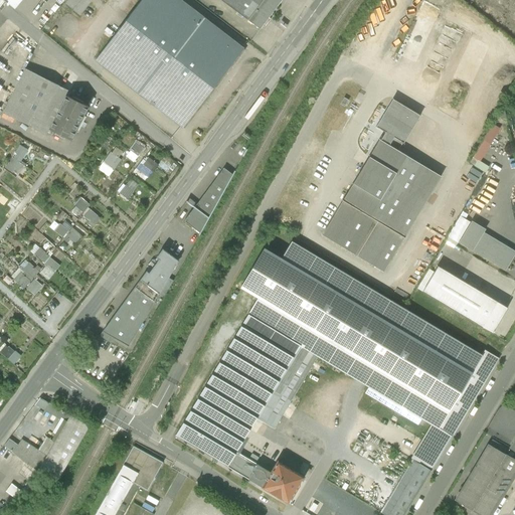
[(2,0),(4,1),(7,4),(7,3),(15,9),(21,0),(2,0)]
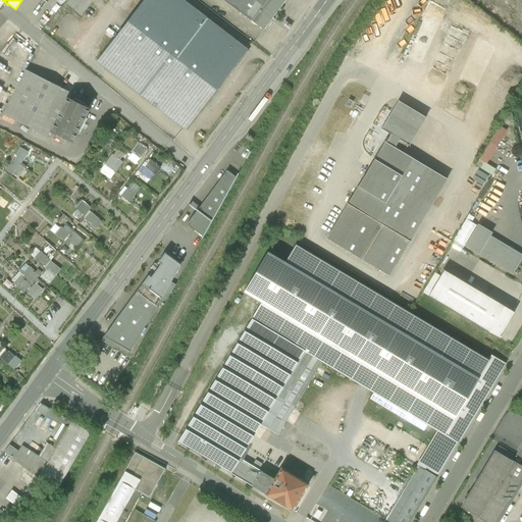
[(69,0),(66,4),(80,15),(92,0),(69,0)]
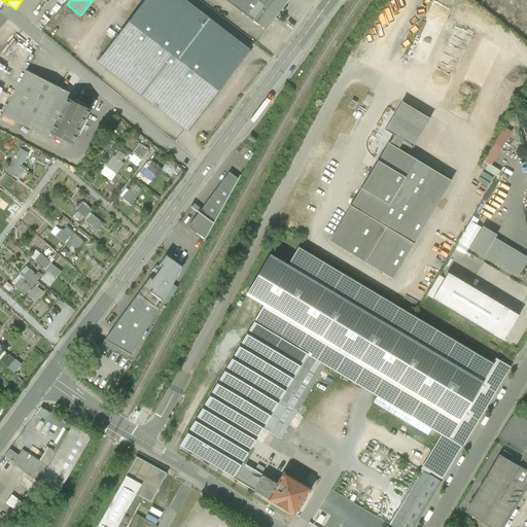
[(183,0),(145,0),(98,61),(185,129),(187,130),(249,50),(183,0)]
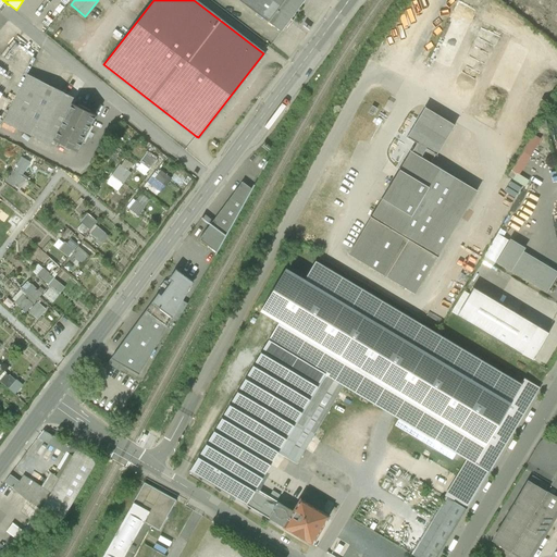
[(304,0),(238,0),(281,32),(304,0)]
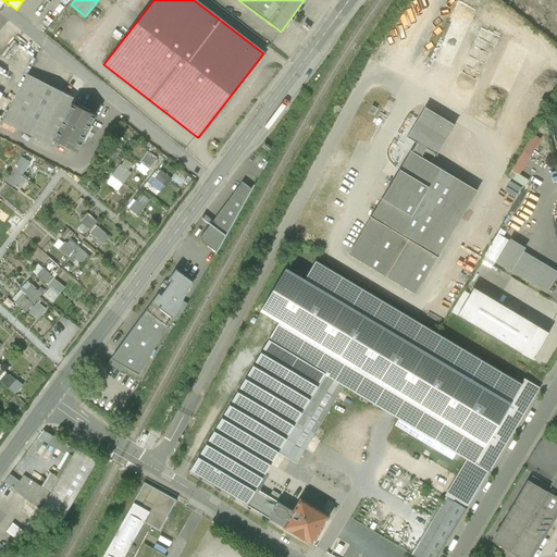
[(74,99),(27,75),(4,122),(51,146),(53,139),(72,103),(74,99)]
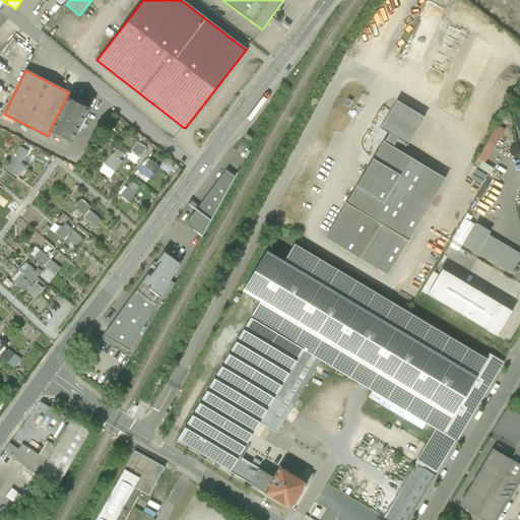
[(67,96),(50,130),(73,141),(89,108),(67,96)]
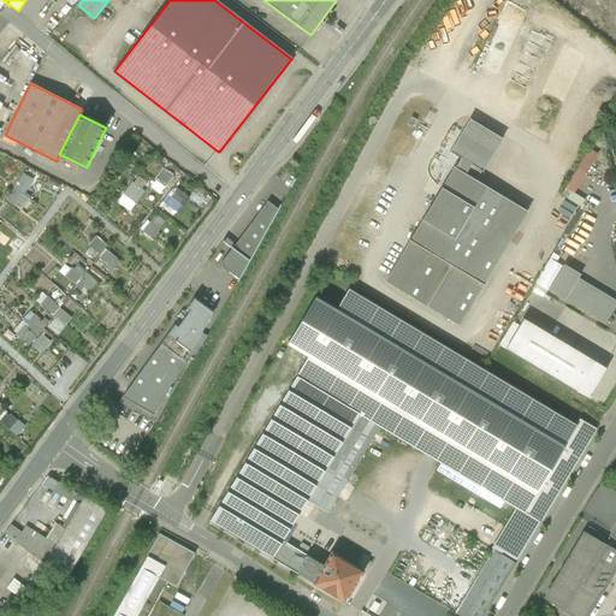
[(416,120),(412,117),(407,125),(412,128),(416,120)]
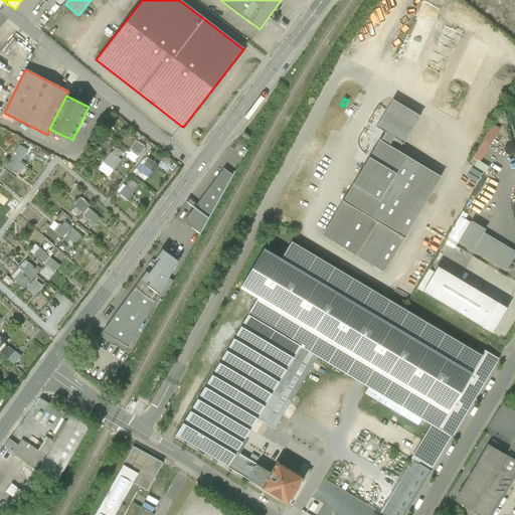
[(392,100),(376,127),(385,132),(380,140),(389,145),(393,137),(402,143),(403,143),(419,116),(392,100)]
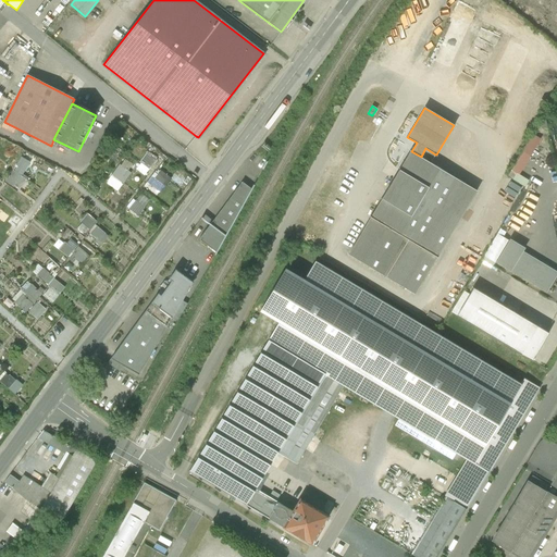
[(523,174),(536,145),(527,141),(515,171),(523,174)]
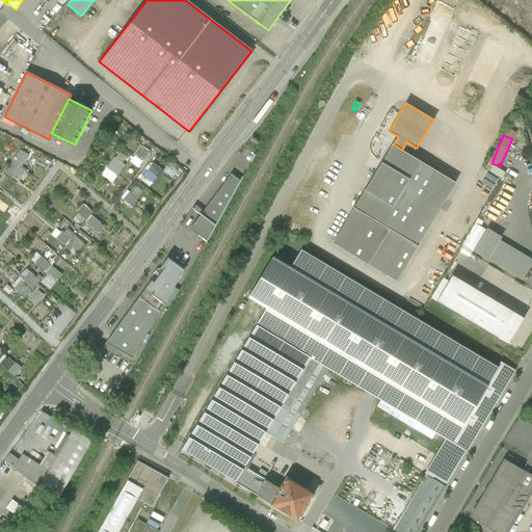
[(406,141),(402,150),(411,156),(416,148),(406,141)]
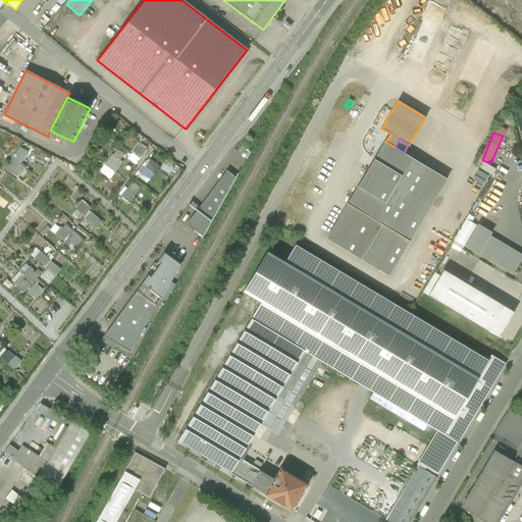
[(128,157),(138,164),(149,148),(141,142),(128,157)]
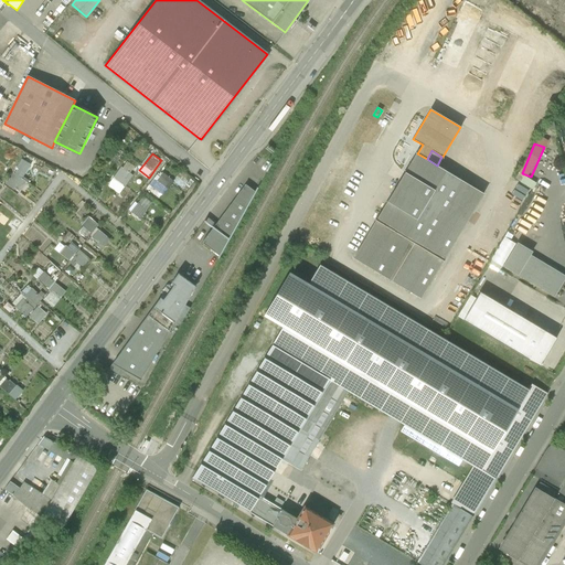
[(416,153),(353,258),(420,298),(483,194),(437,166),(427,159),(417,153),(416,153)]
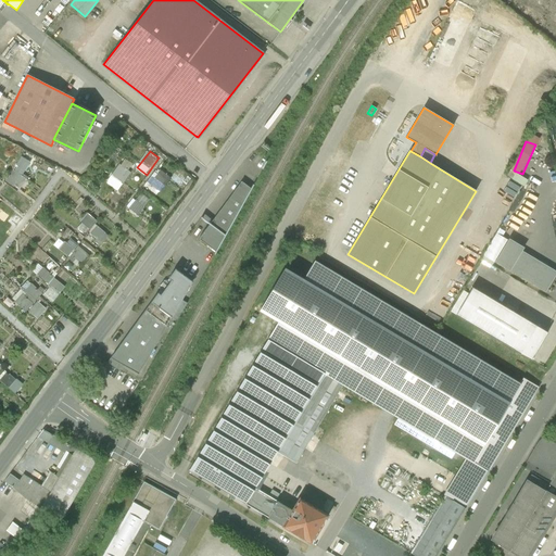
[(20,154),(9,182),(21,186),(30,159),(20,154)]
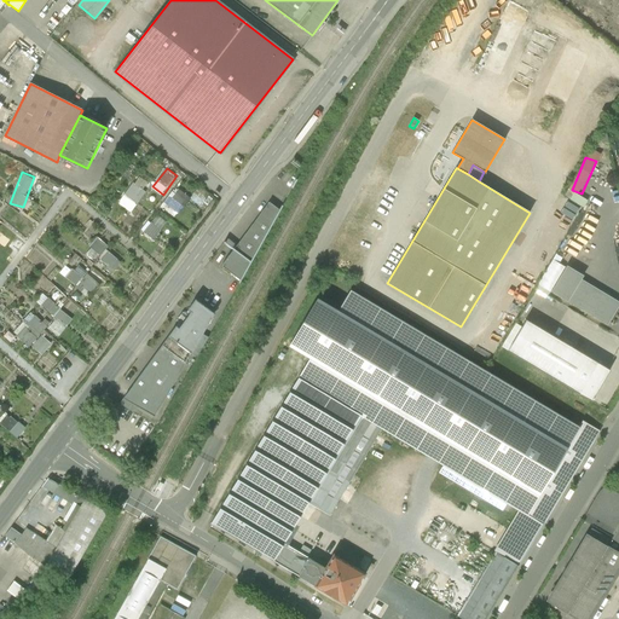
[(120,203),(132,212),(152,183),(140,174),(120,203)]
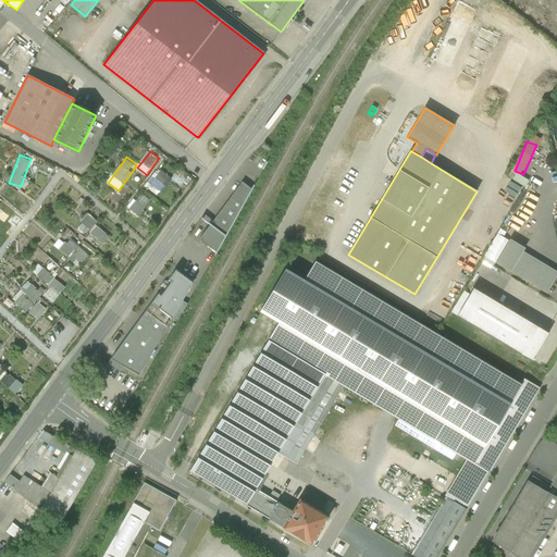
[(163,192),(174,177),(160,166),(149,181),(163,192)]
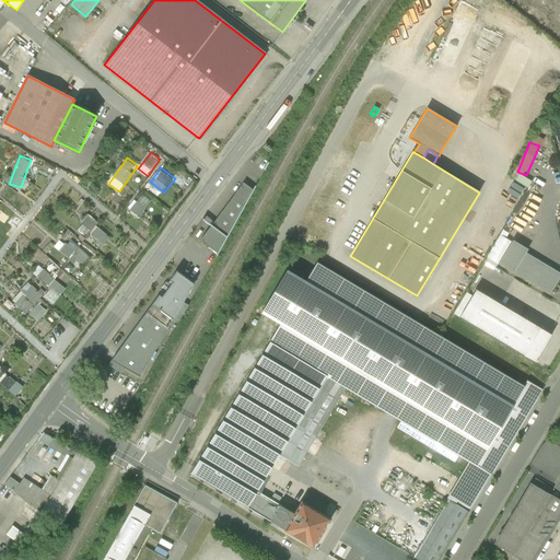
[(249,178),(207,236),(224,249),(259,186),(249,178)]
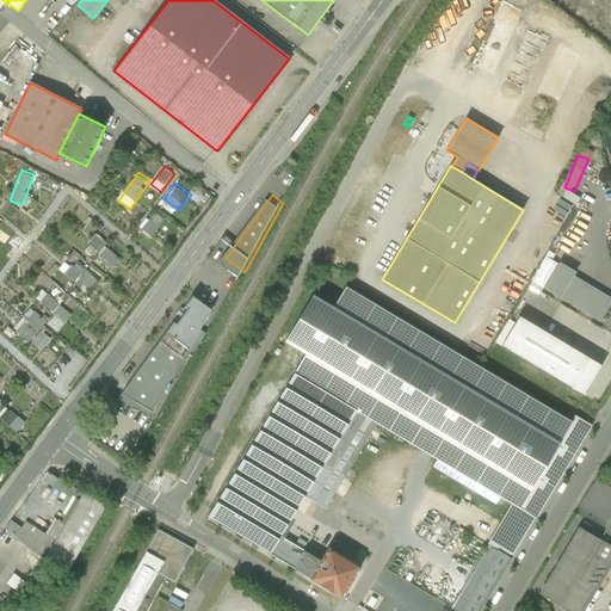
[(91,242),(103,252),(110,244),(98,234),(91,242)]
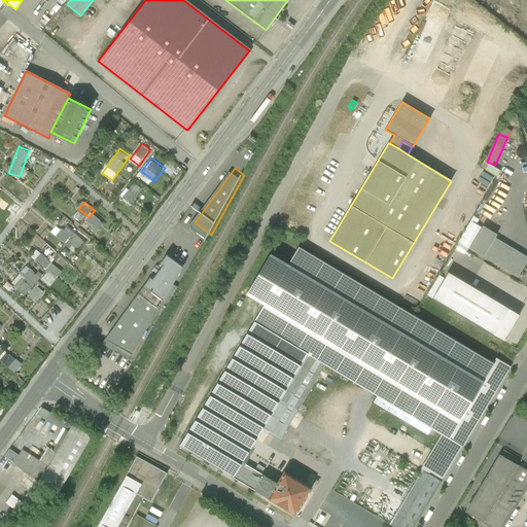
[(88,219),(94,229),(103,222),(96,213),(88,219)]
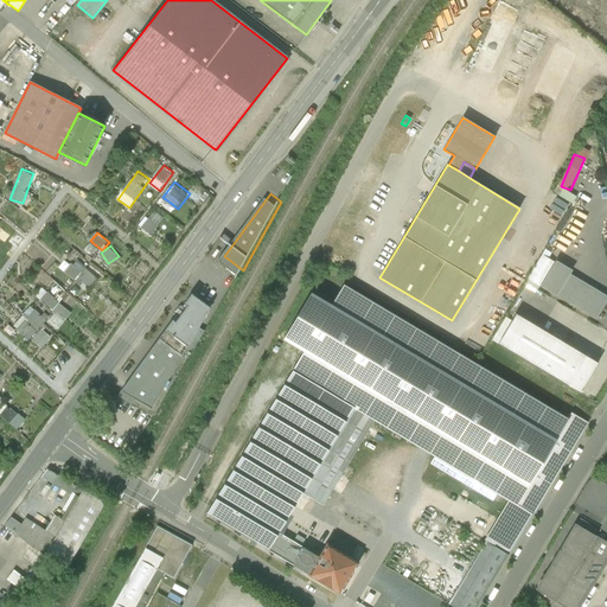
[(557,262),(543,287),(599,320),(606,305),(606,296),(574,278),(576,273),(557,262)]
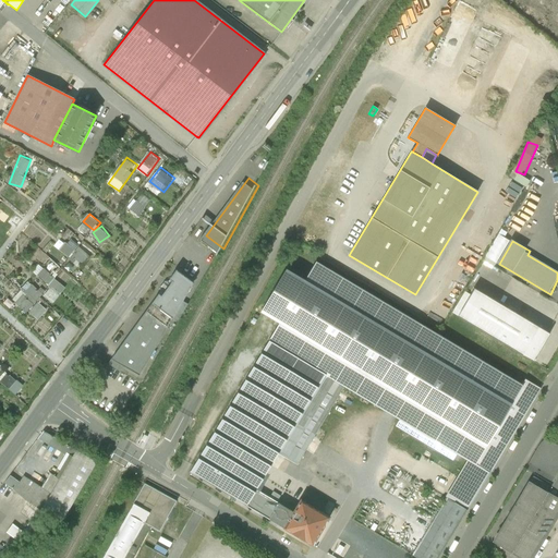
[(83,266),(91,256),(81,249),(73,258),(83,266)]
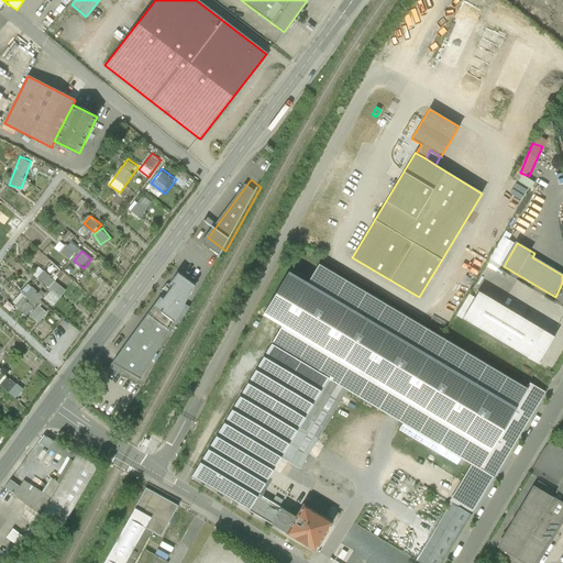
[(473,465),(478,468),(528,388),(319,263),(308,282),(288,269),(263,313),(283,326),(272,343),(348,389),(404,422),(399,430),(456,465),(461,457),(473,465)]
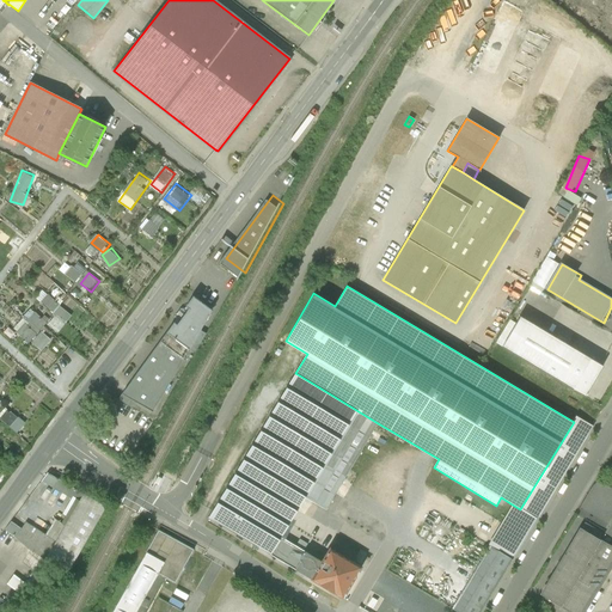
[(42,301),(54,311),(60,303),(49,293),(42,301)]
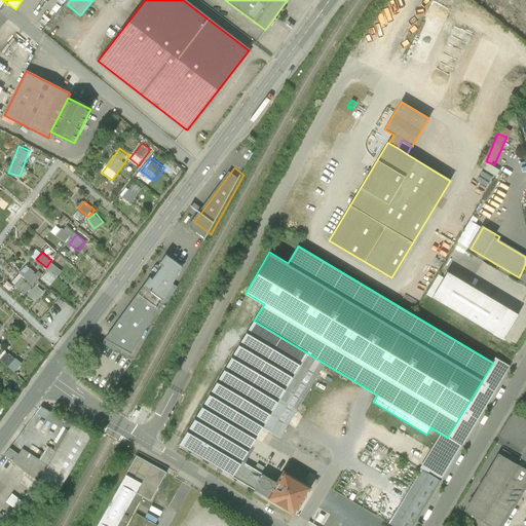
[(155,274),(107,340),(140,359),(161,321),(156,317),(188,262),(172,252),(166,259),(168,261),(158,275),(155,274)]
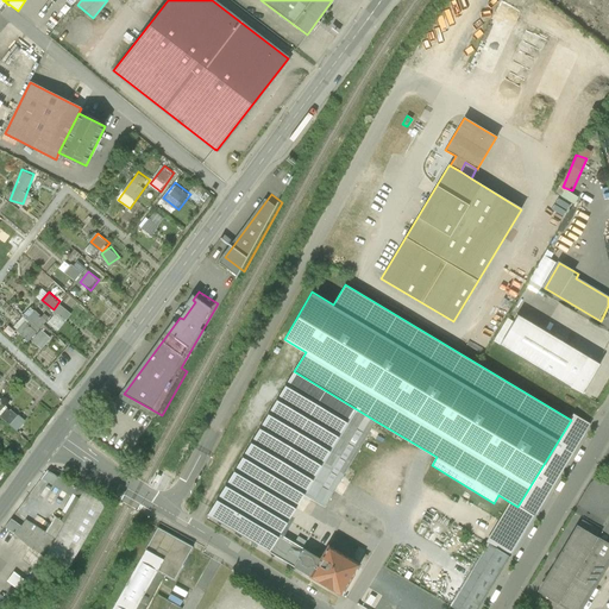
[(17,326),(30,339),(50,319),(37,307),(17,326)]
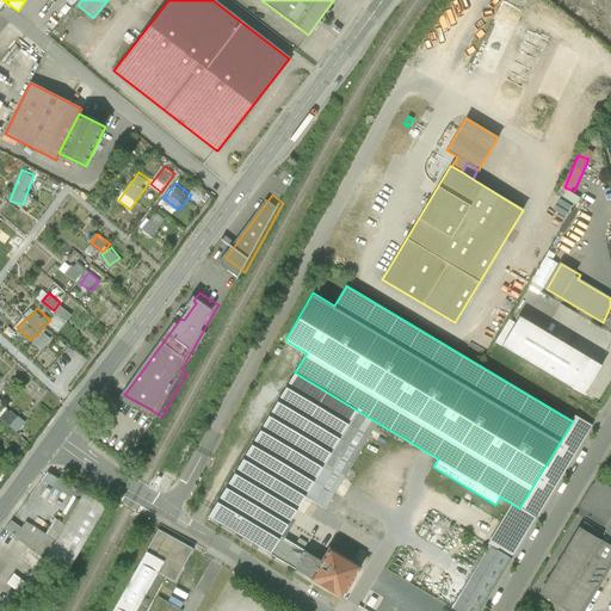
[(524,318),(506,347),(587,395),(605,366),(524,318)]
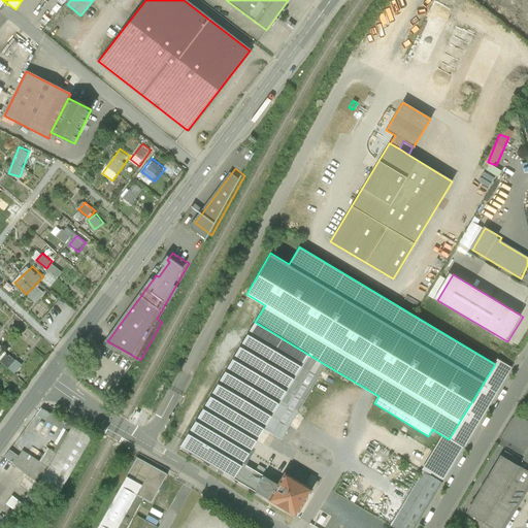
[(35,301),(44,292),(37,285),(28,294),(35,301)]
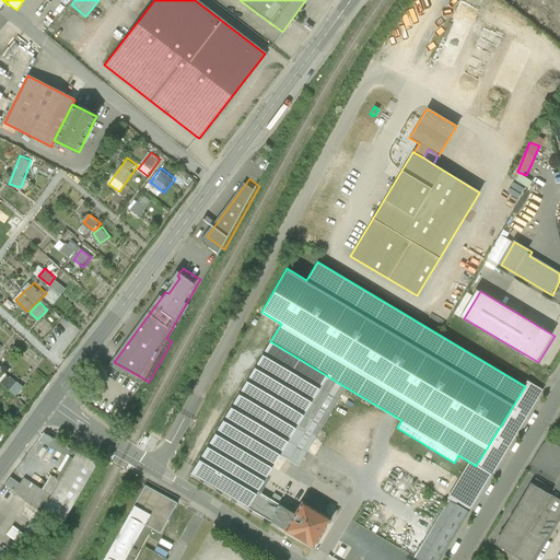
[(298,467),(346,387),(270,341),(190,474),(247,508),(256,492),(279,455),(298,467)]
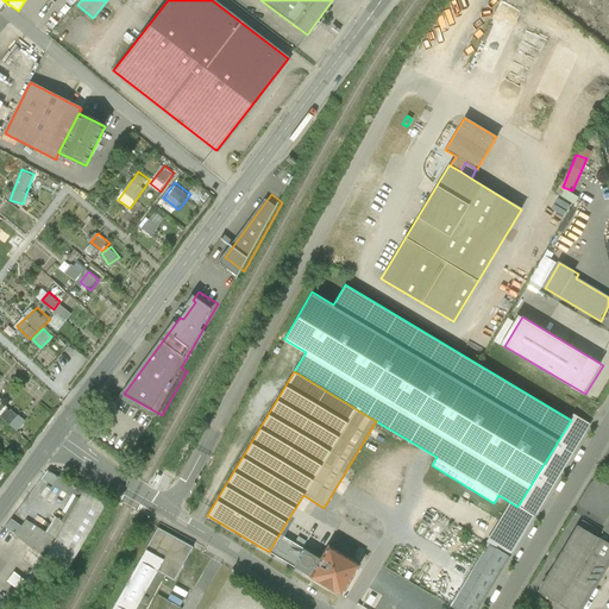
[(19,431),(27,421),(10,406),(1,415),(19,431)]
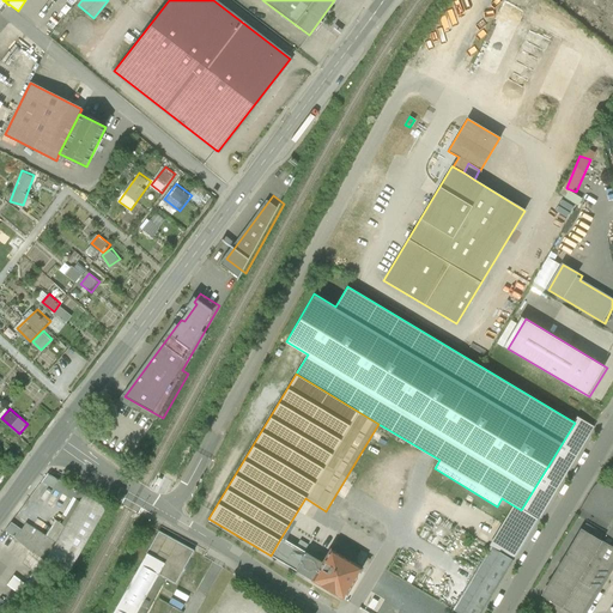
[(521,510),(538,520),(594,426),(577,417),(575,423),(521,510)]
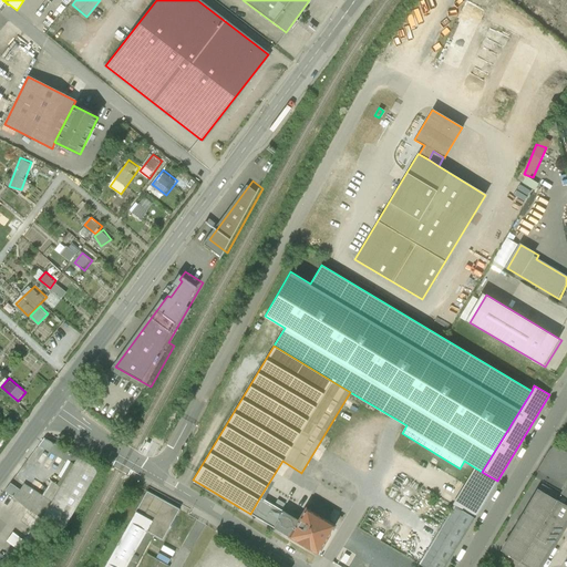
[(42,521),(62,533),(98,470),(44,439),(38,446),(66,463),(59,477),(61,478),(58,486),(51,482),(42,496),(23,484),(20,491),(10,484),(4,491),(16,498),(14,501),(43,518),(42,521)]
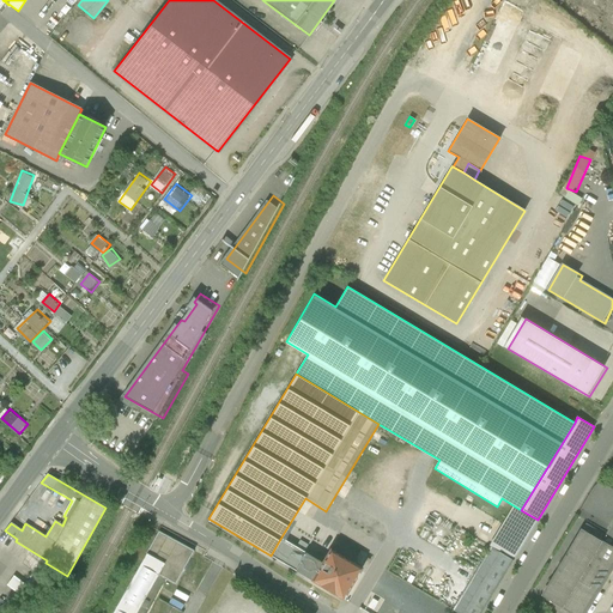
[(457,612),(481,612),(538,520),(521,510),(515,507),(453,610),(457,612)]
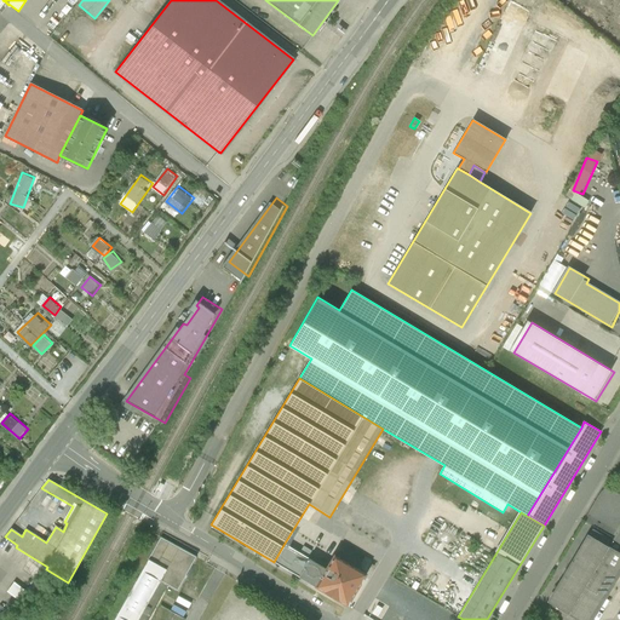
[(619,555),(587,535),(547,602),(579,619),(589,619),(619,568),(619,555)]
